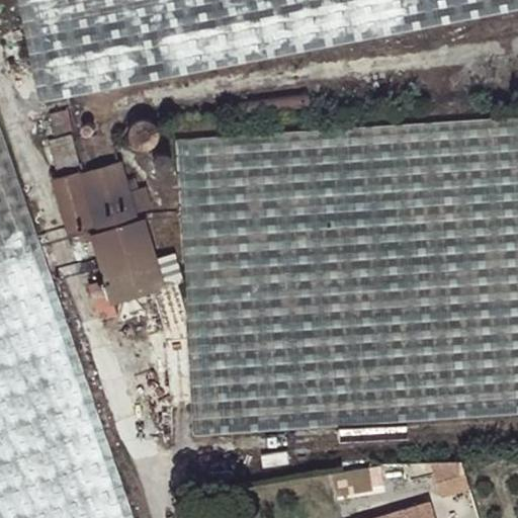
[(517,12),(517,0),(16,0),(35,105),(517,12)]
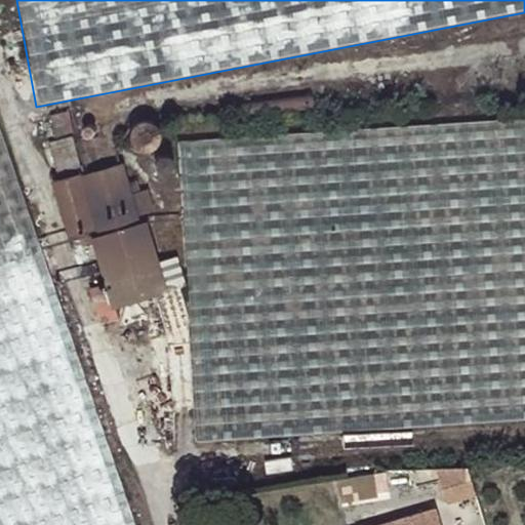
[(140,116),(136,118),(135,119),(134,121),(132,124),(131,128),(130,131),(132,137),(134,140),(137,144),(143,146),(148,147),(154,146),(158,143),(161,138),(163,134),(163,129),(162,123),(159,119),(155,116),(150,115),(145,114),(140,116)]
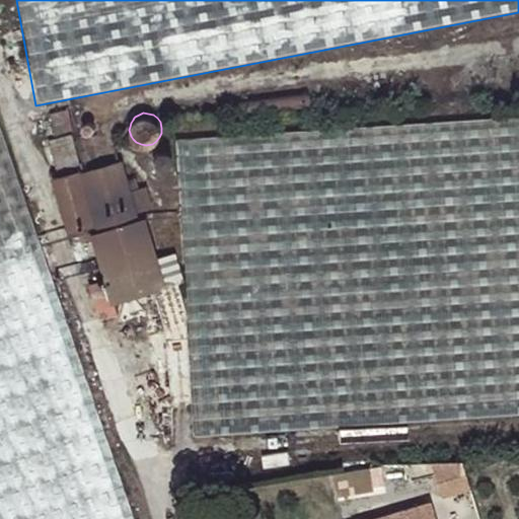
[(518,118),(172,141),(193,439),(471,421),(518,418),(518,118)]
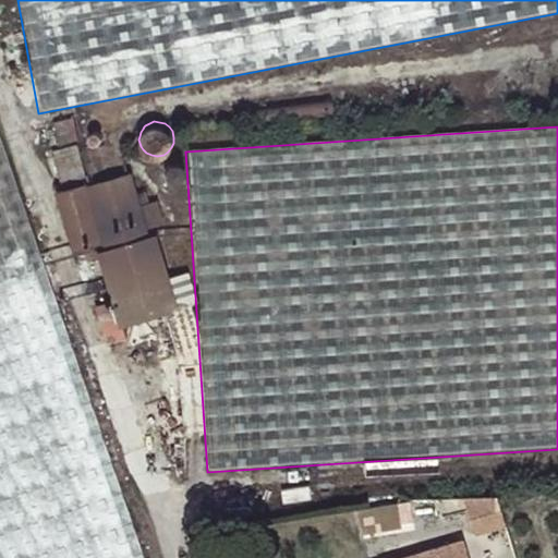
[(101,146),(102,143),(102,141),(101,138),(100,137),(98,136),(97,136),(95,136),(93,138),(92,142),(93,145),(94,146),(96,147),(99,147),(101,146)]
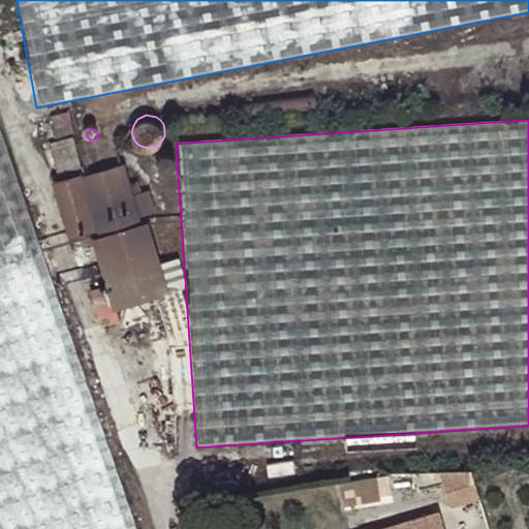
[(0,528),(131,528),(55,299),(0,134),(0,528)]
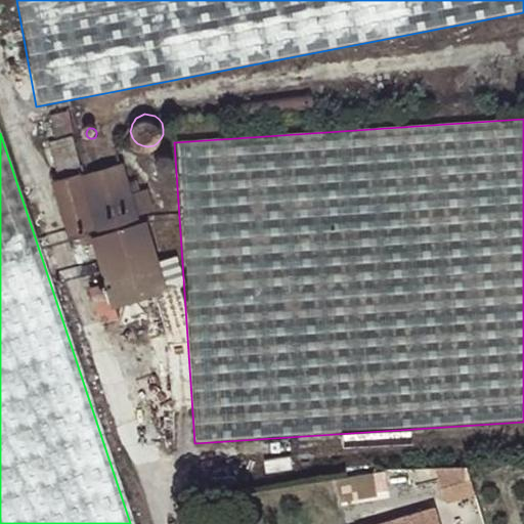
[(69,137),(45,144),(57,180),(50,182),(66,238),(76,235),(79,249),(92,246),(108,304),(161,290),(140,215),(148,213),(142,193),(135,195),(132,184),(126,186),(120,166),(81,177),(69,137)]
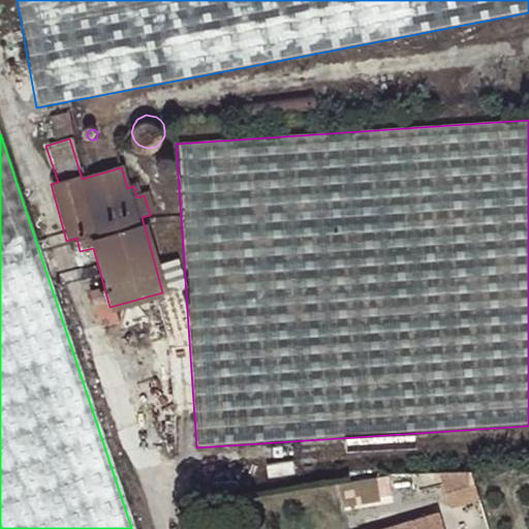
[(160,156),(157,157),(154,160),(153,163),(152,166),(153,169),(155,173),(158,175),(161,175),(165,175),(168,173),(170,169),(172,165),(170,161),(167,158),(164,156),(160,156)]
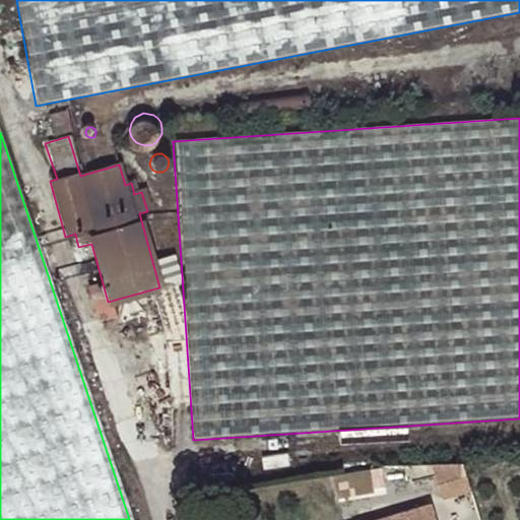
[(458,465),(428,465),(438,499),(467,492),(458,465)]
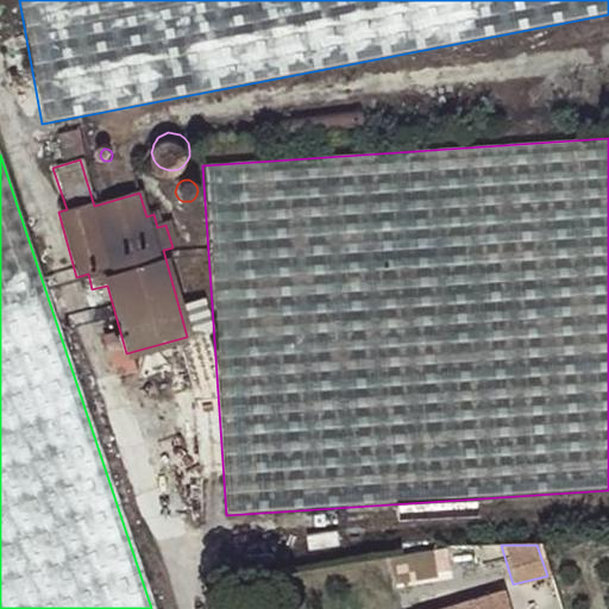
[(427,553),(405,556),(408,578),(431,576),(427,553)]
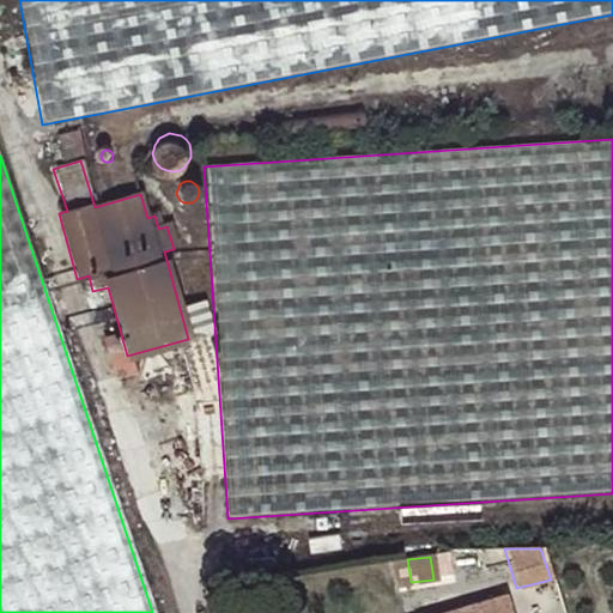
[(508,612),(503,595),(442,612),(508,612)]
